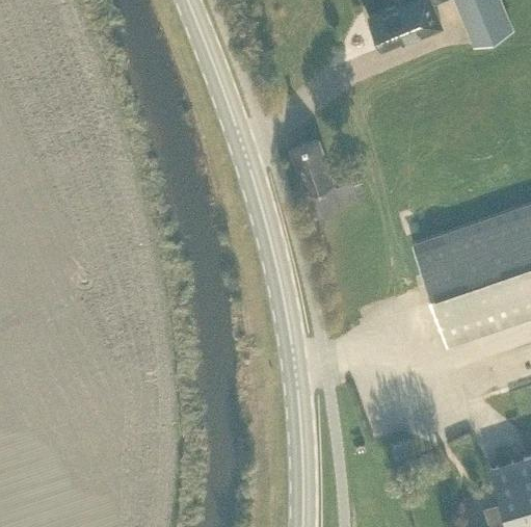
[(366,0),(370,8),(389,1),(388,0),(366,0)]
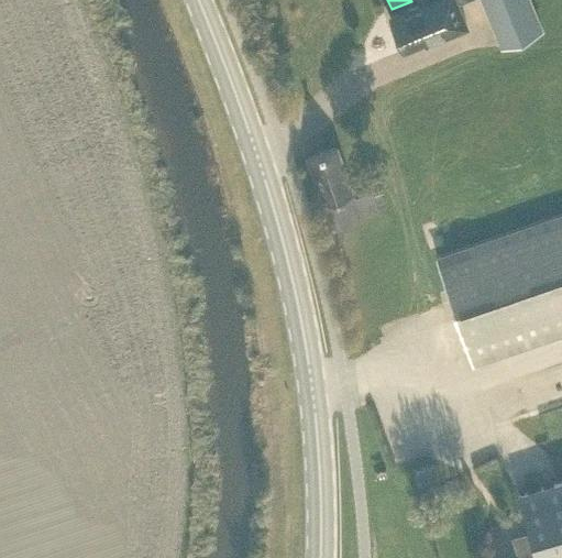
[(390,22),(405,56),(434,44),(436,46),(469,33),(458,9),(477,0),(480,0),(502,52),(542,35),(528,0),(443,0),(440,1),(439,0),(426,0),(421,2),(419,6),(421,9),(390,22)]
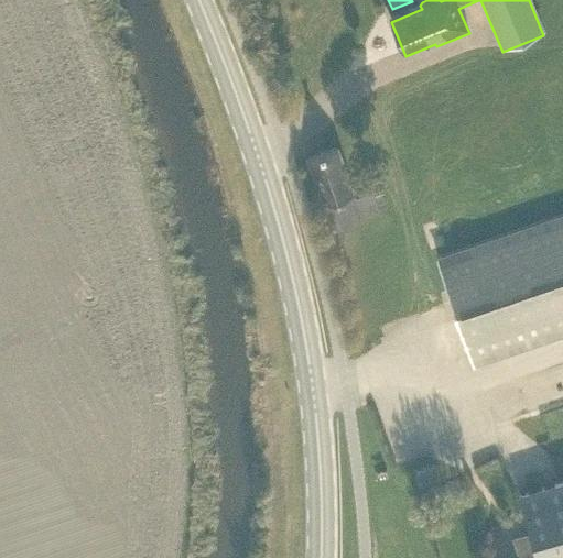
[(332,237),(333,240),(349,234),(358,221),(380,214),(377,207),(383,205),(380,194),(355,203),(337,152),(310,163),(335,236),(332,237)]
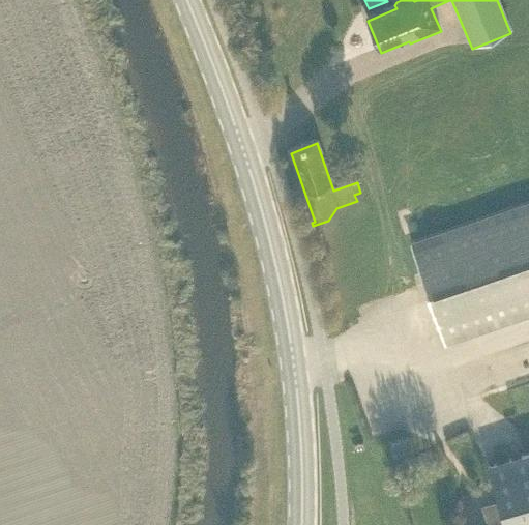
[(446,348),(528,318),(528,205),(412,246),(446,348)]
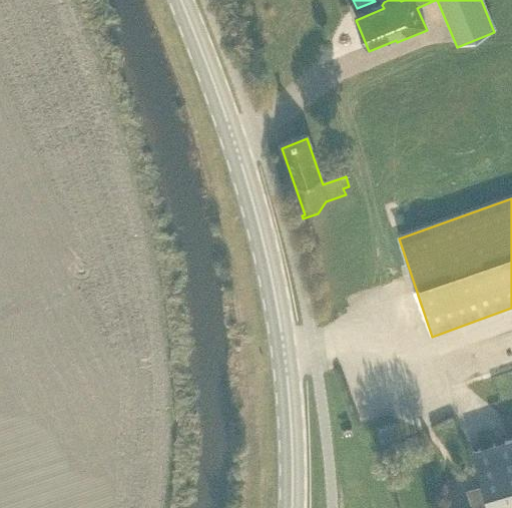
[(399,439),(395,427),(378,433),(382,445),(399,439)]
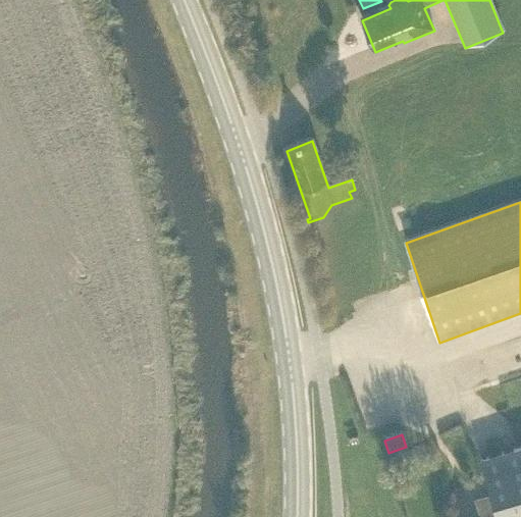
[(520,451),(481,463),(491,498),(474,503),(478,516),(520,516),(520,451)]
